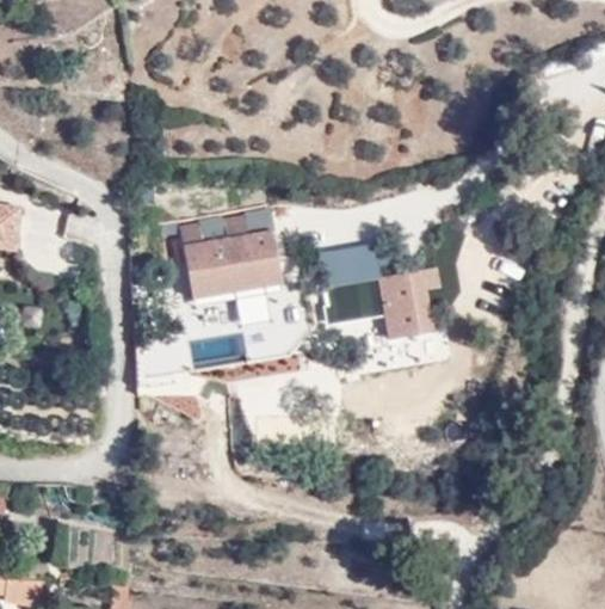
[(0,250),(10,251),(13,205),(0,204),(0,250)]
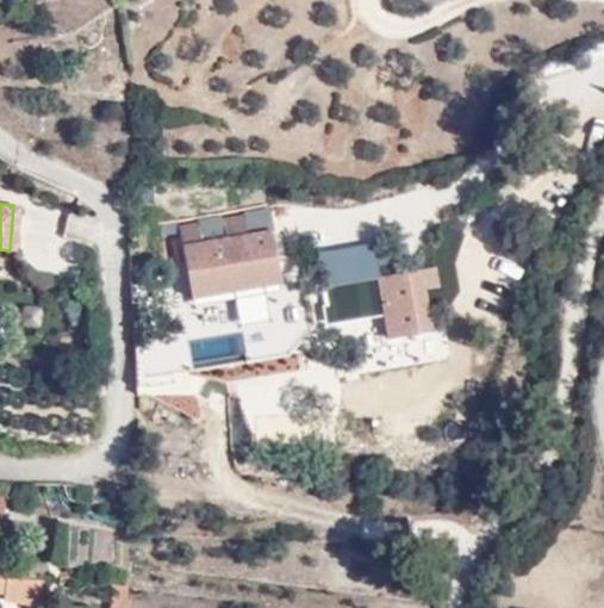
[(199,219),(180,222),(190,292),(222,289),(278,281),(271,230),(249,233),(247,213),(222,217),(223,222),(200,225),(199,219)]
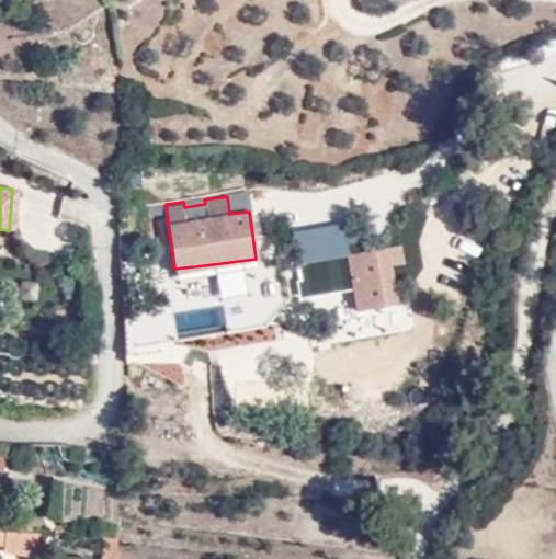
[(286,228),(291,262),(342,255),(338,221),(286,228)]
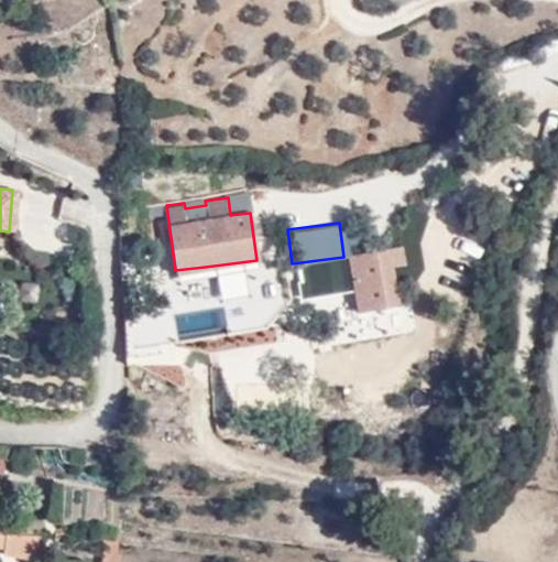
[(398,249),(364,254),(364,257),(351,259),(354,279),(372,276),(373,287),(363,289),(363,284),(354,287),(358,307),(392,303),(389,277),(385,277),(383,268),(402,265),(398,249)]
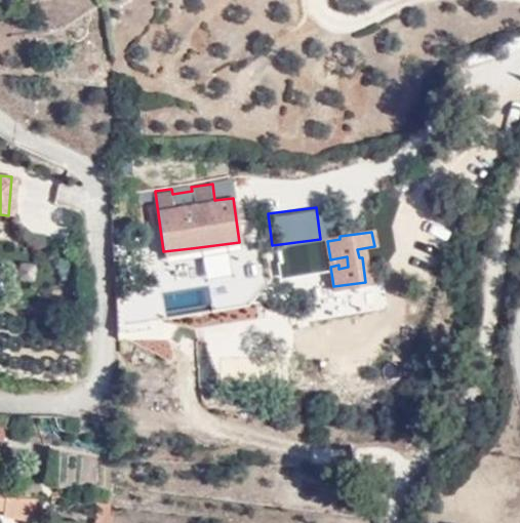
[(191,248),(163,251),(164,264),(192,260),(191,248)]
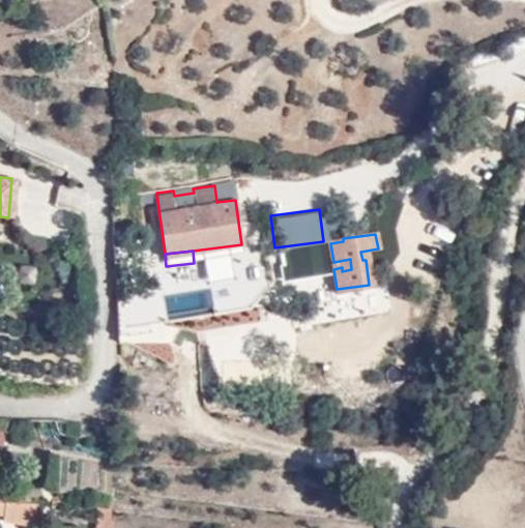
[(37,499),(5,496),(5,501),(0,501),(0,514),(4,514),(4,520),(35,523),(37,499)]
